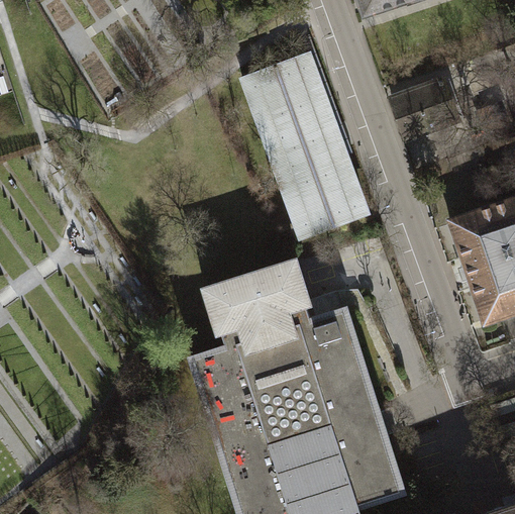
[(361,0),(366,13),(407,0),(411,0),(361,0)]
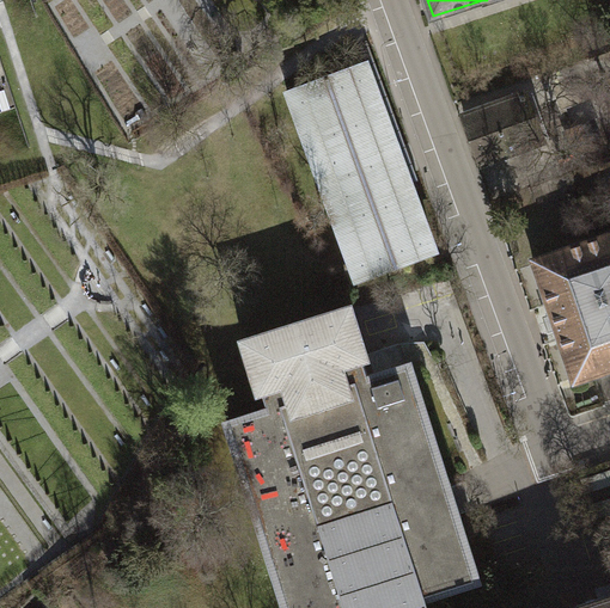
[(438,247),(370,62),(291,91),(359,276),(438,247)]
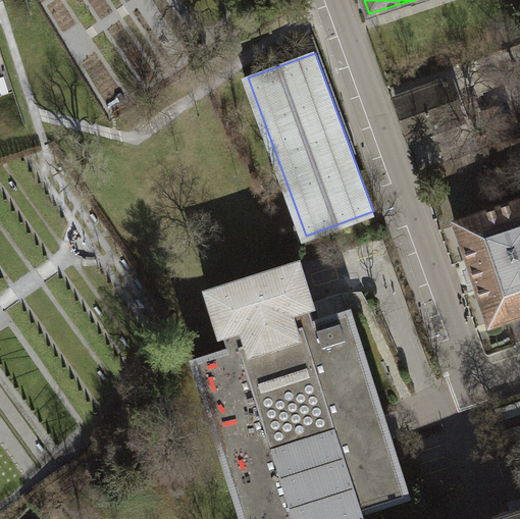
[(450,78),(399,96),(413,137),(464,117),(450,78)]
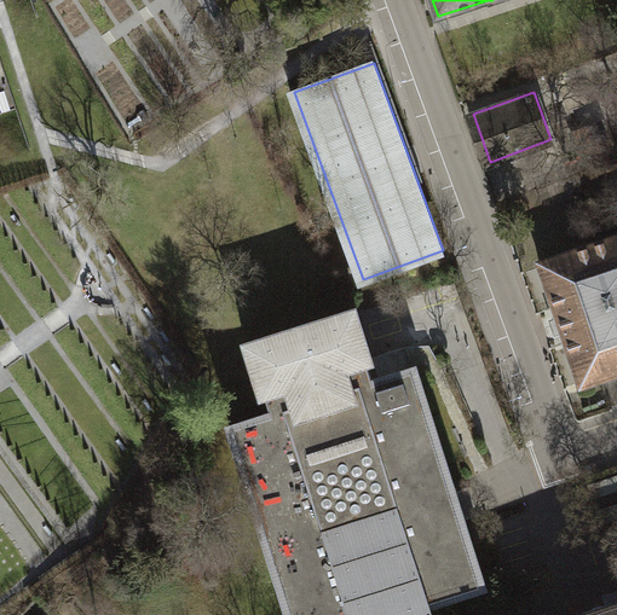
[(604,120),(576,131),(581,145),(609,134),(604,120)]
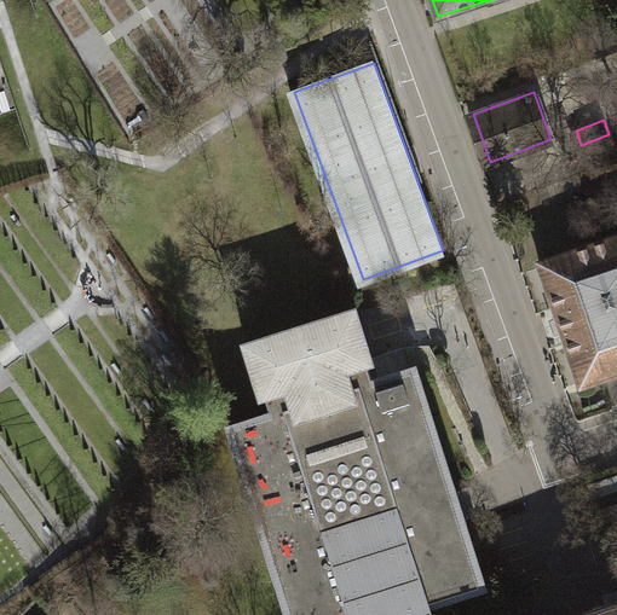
[(616,235),(542,260),(564,321),(583,382),(616,370),(616,235)]
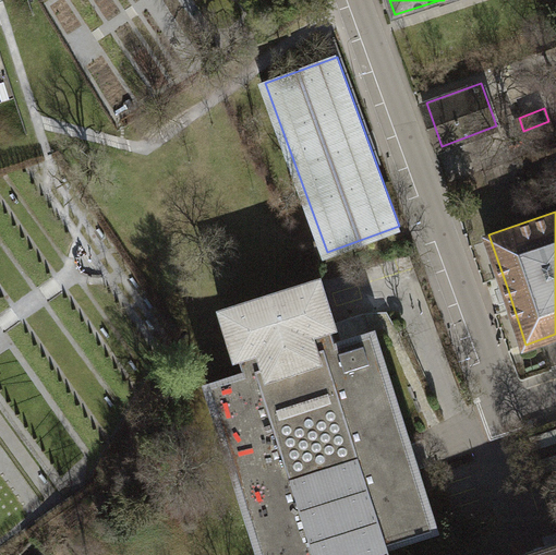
[(335,323),(321,278),(224,309),(238,353),(240,352),(246,371),(210,382),(245,491),(240,492),(250,523),(255,522),(265,554),(346,554),(436,527),(419,470),(424,469),(413,437),(408,438),(374,330),(338,341),(333,323),(335,323)]
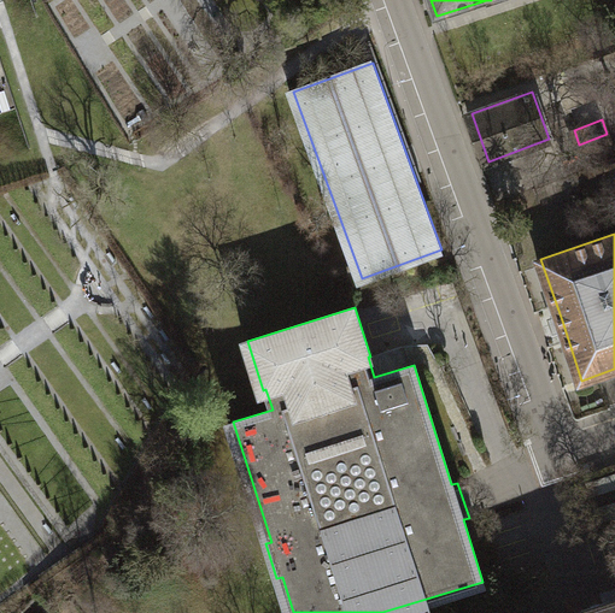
[(614,597),(579,608),(564,612),(614,612),(614,597)]
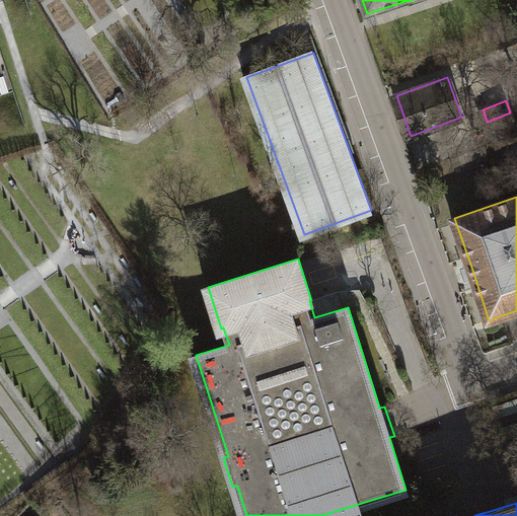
All buildings are outlined.
